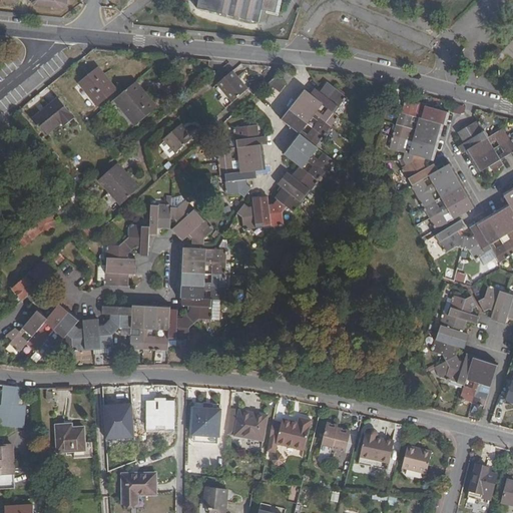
[(201,0),(200,8),(264,23),(267,10),(283,14),(286,0),(201,0)]
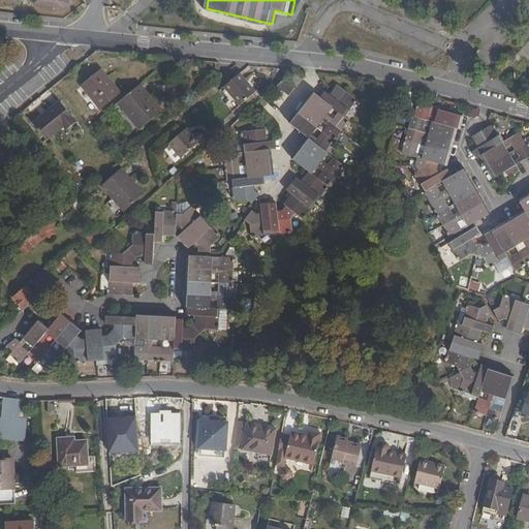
[(84,85),(101,107),(121,92),(103,69),(84,85)]
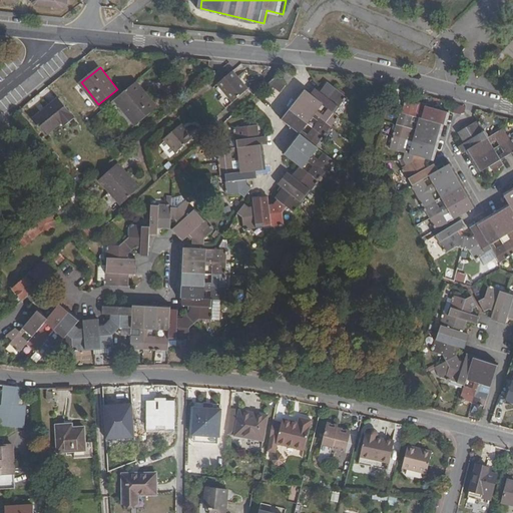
[(233,102),(248,88),(234,71),(218,85),(233,102)]
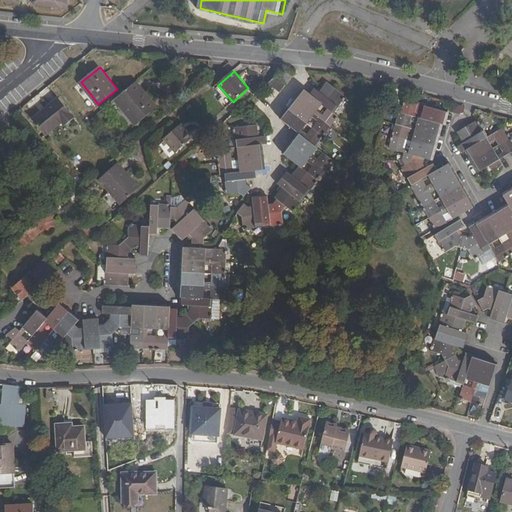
[(277,75),(268,83),(280,91),(286,82),(277,75)]
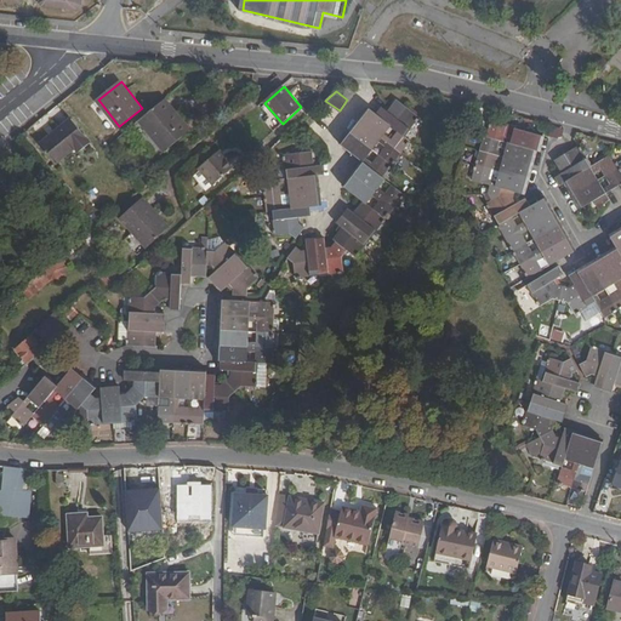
[(192,131),(166,100),(142,120),(167,152),(192,131)]
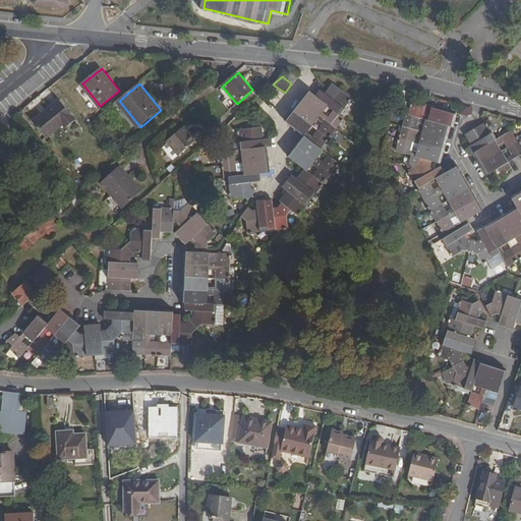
[(275,208),(274,199),(258,201),(258,209),(253,210),(250,207),(242,216),(249,222),(249,233),(290,229),(288,216),(292,210),(301,216),(317,196),(343,164),(331,155),(326,161),(321,157),(326,151),(324,149),(347,118),(343,115),(356,100),(336,84),(329,93),(323,89),(317,96),(310,91),(287,119),(306,134),(290,156),(306,169),(299,179),(293,174),(284,186),(289,190),(281,201),(283,203),(280,208),(275,208)]
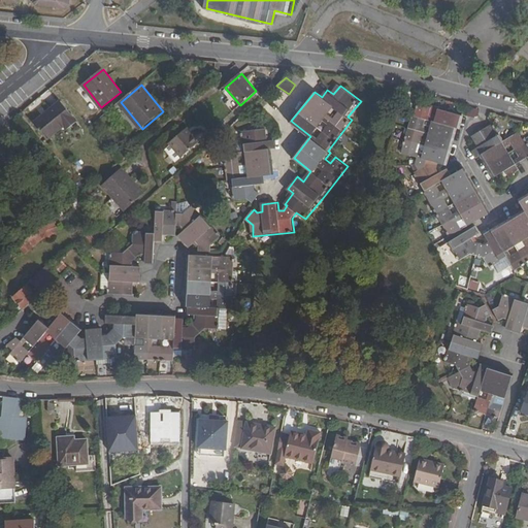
[(35,124),(63,102),(61,99),(33,121),(35,124)]
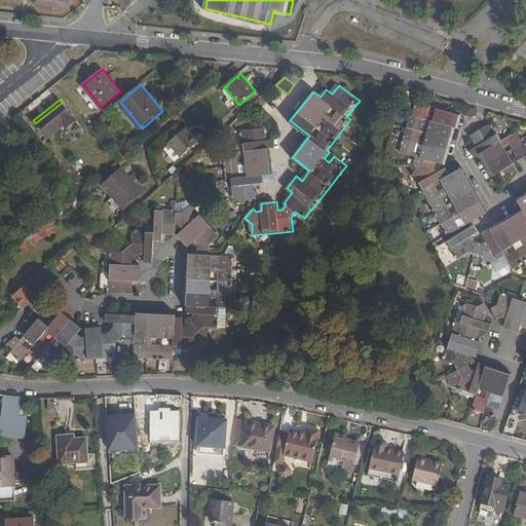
[(78,120),(63,102),(35,123),(48,139),(66,125),(69,128),(78,120)]
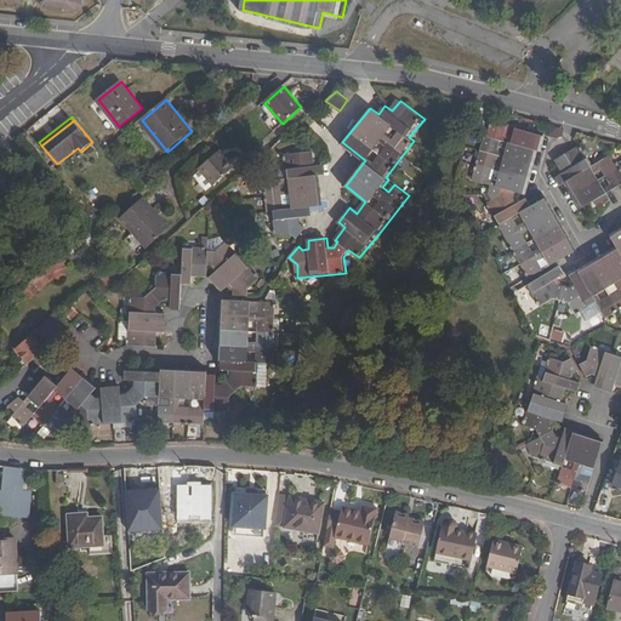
[(517,192),(528,194),(539,151),(543,152),(547,136),(516,126),(513,138),(506,136),(510,125),(491,120),(488,136),(485,136),(473,178),(491,184),(489,194),(493,201),(489,203),(530,280),(528,281),(540,306),(554,298),(569,302),(576,315),(597,303),(607,318),(620,309),(620,164),(614,152),(596,164),(591,157),(590,157),(582,144),(556,159),(563,171),(556,176),(559,186),(565,183),(580,209),(596,200),(600,209),(613,200),(609,193),(620,186),(620,229),(613,234),(620,249),(571,274),(576,285),(570,288),(558,286),(556,280),(564,275),(560,266),(545,274),(539,261),(546,257),(551,266),(579,250),(550,195),(531,205),(527,197),(517,201),(516,198),(517,192)]
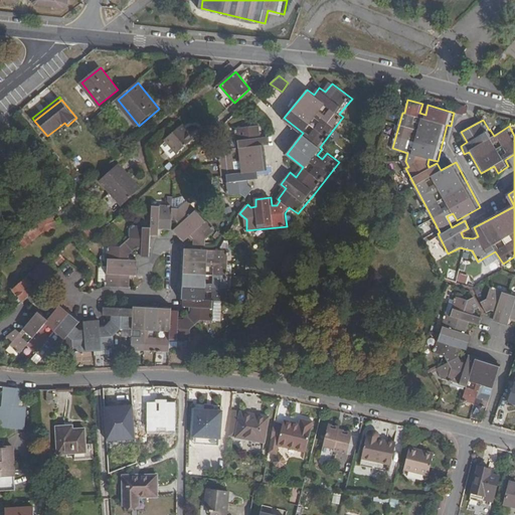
[(263,125),(240,127),(241,139),(243,139),(245,170),(230,171),(231,191),(239,190),(244,195),(252,187),(249,183),(248,179),(258,178),(256,171),(264,170),(263,165),(267,164),(266,149),(262,150),(262,145),(266,145),(271,144),(270,136),(264,137),(263,125)]
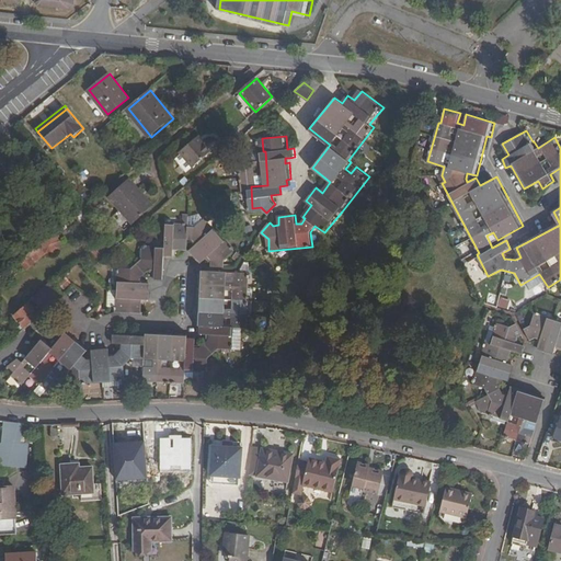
[(181,153),(193,168),(209,152),(197,138),(180,152),(181,153)]
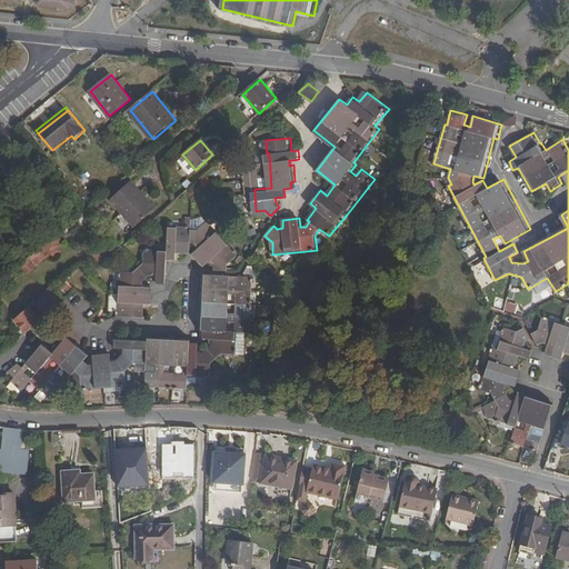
[(196,170),(183,156),(178,161),(189,175),(196,170)]
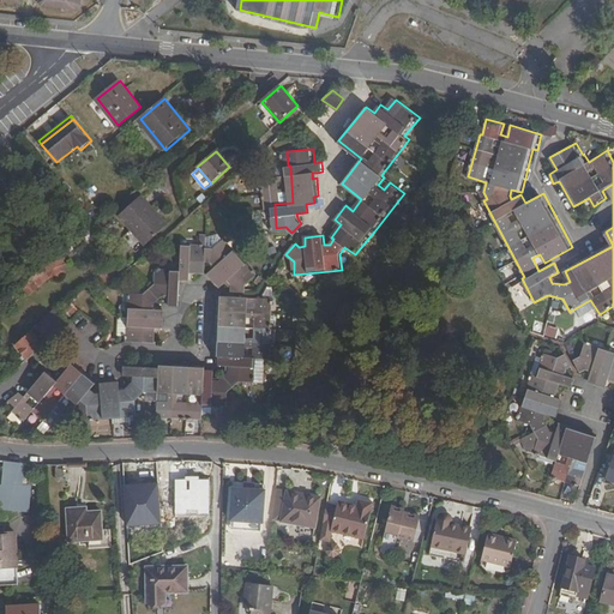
[(144,245),(164,228),(151,212),(154,210),(142,197),(118,216),(144,245)]
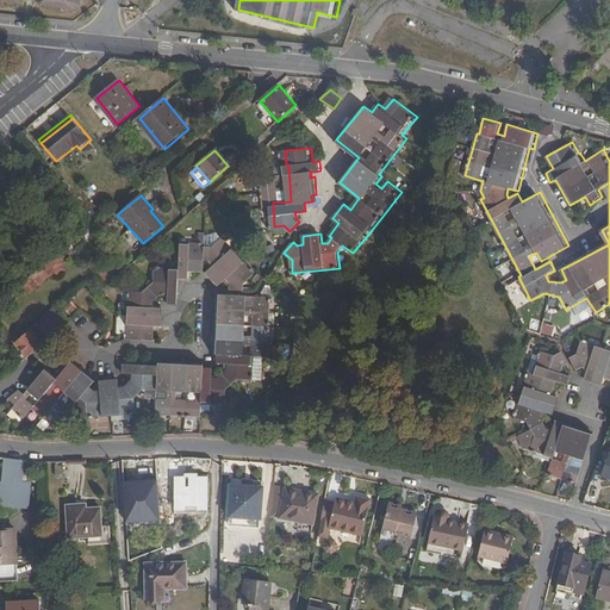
[(150,211),(163,226),(166,224),(153,209),(150,211)]
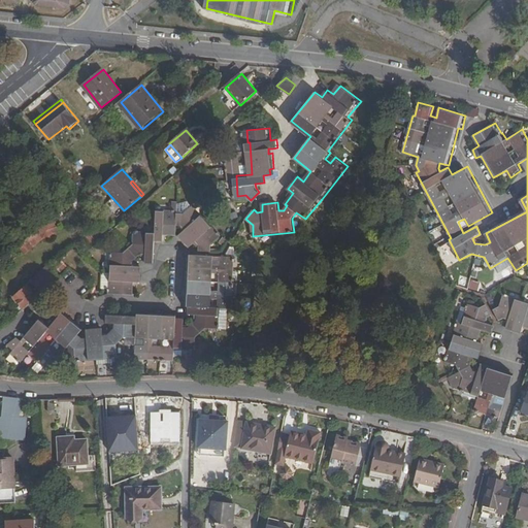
[(109,293),(134,294),(135,281),(142,282),(144,265),(135,265),(135,261),(144,254),(147,255),(146,263),(155,263),(157,240),(164,240),(164,234),(177,234),(177,225),(183,226),(186,229),(179,235),(191,246),(196,241),(201,245),(200,250),(213,251),(213,244),(224,235),(195,204),(186,212),(178,211),(178,209),(158,208),(157,230),(135,229),(134,244),(125,252),(112,251),(109,293)]
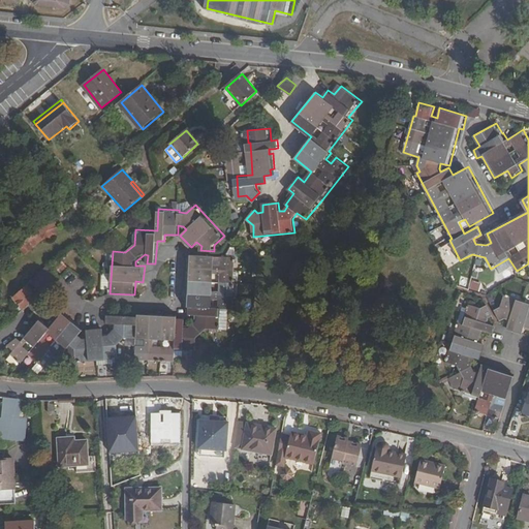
[(54,217),(22,245),(28,251),(43,237),(51,236),(57,230),(58,227),(58,226),(56,224),(58,222),(54,217)]
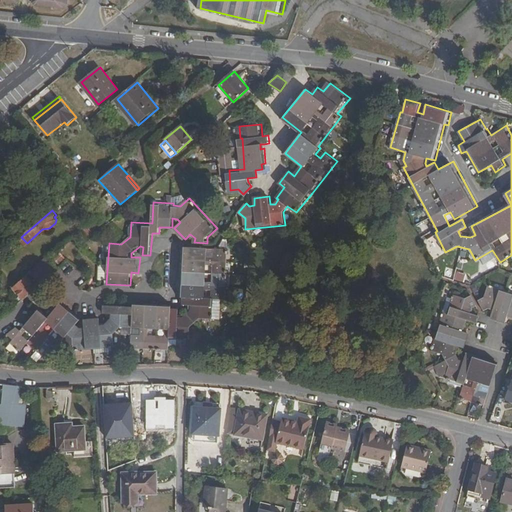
[(132,334),(132,349),(169,351),(170,339),(191,339),(191,327),(200,319),(215,319),(216,299),(226,300),(229,249),(216,248),(215,256),(208,256),(209,248),(184,247),(181,297),(183,297),(183,304),(193,305),(193,309),(184,317),(179,317),(180,308),(172,307),(172,302),(134,301),(134,305),(104,304),(103,313),(112,313),(111,318),(104,324),(101,324),(101,317),(84,318),(84,326),(79,326),(77,323),(81,317),(61,300),(49,315),(39,306),(19,330),(14,326),(5,335),(10,341),(20,349),(28,339),(23,334),(27,329),(33,334),(31,336),(52,352),(62,340),(67,344),(74,344),(74,349),(114,347),(114,333),(122,326),(141,327),(140,334),(132,334)]
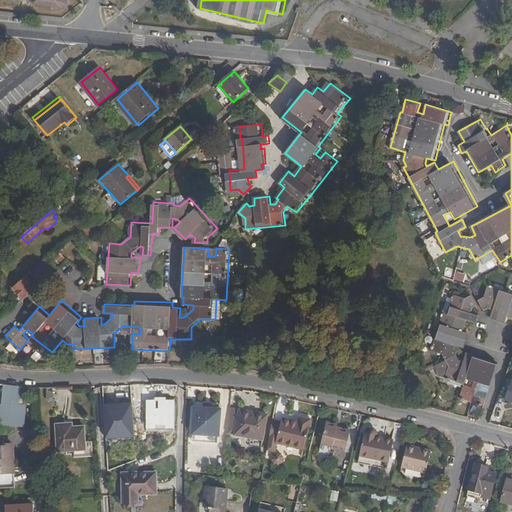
[(12,303),(14,306),(59,267),(52,258),(50,256),(27,276),(28,277),(15,288),(20,295),(12,303)]
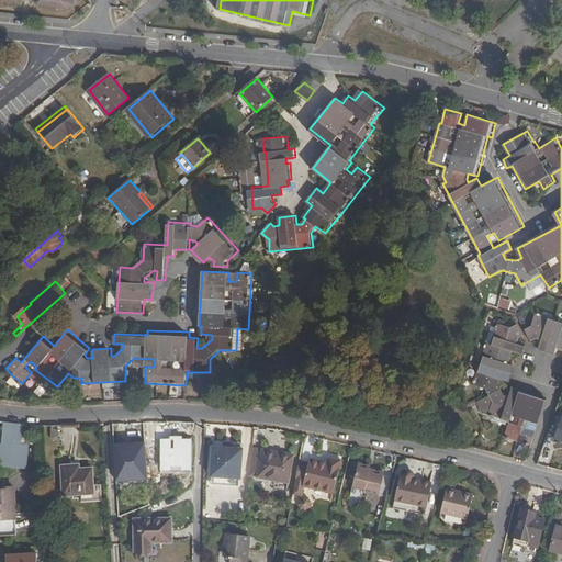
[(80,295),(78,306),(90,310),(93,299),(80,295)]
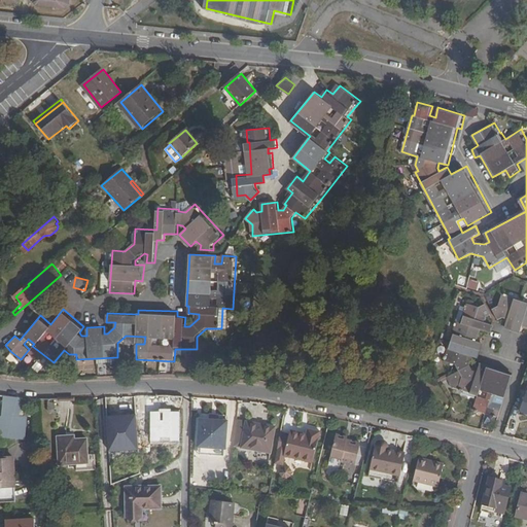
[(526,326),(526,300),(505,292),(501,305),(493,310),(499,320),(504,317),(508,319),(506,327),(521,331),(523,326),(526,326)]
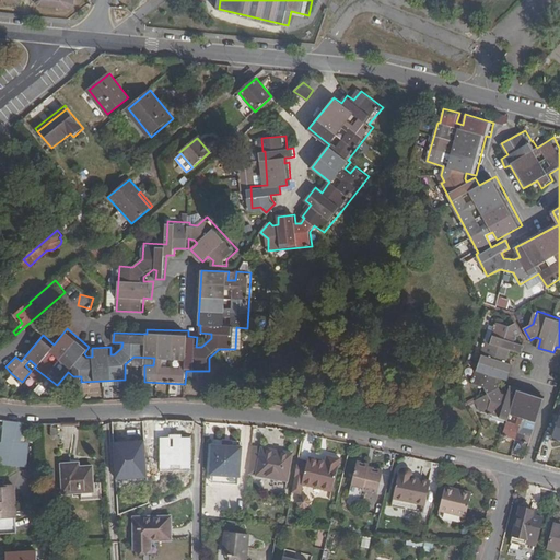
[(517,337),(523,334),(516,322),(510,326),(500,323),(492,342),(487,341),(474,384),(486,387),(493,401),(490,413),(510,420),(511,415),(518,417),(516,424),(508,422),(503,435),(532,444),(546,395),(512,385),(510,395),(503,394),(498,384),(500,377),(510,381),(514,364),(508,362),(512,349),(522,352),(524,343),(516,341),(517,337)]
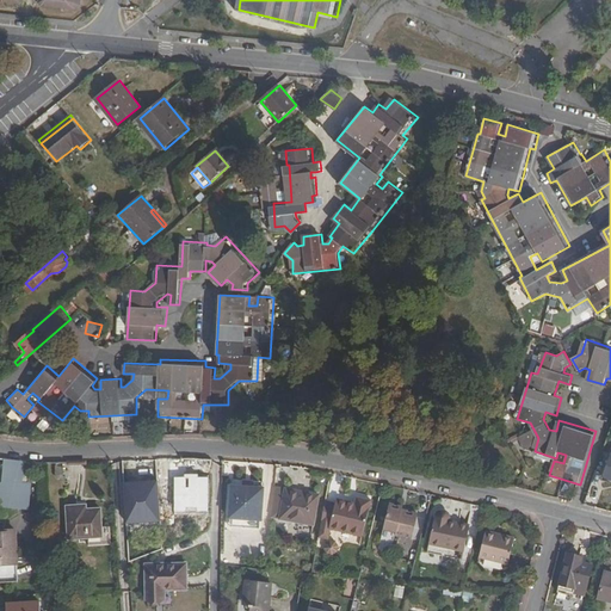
[(610,454),(600,480),(610,482),(610,454)]
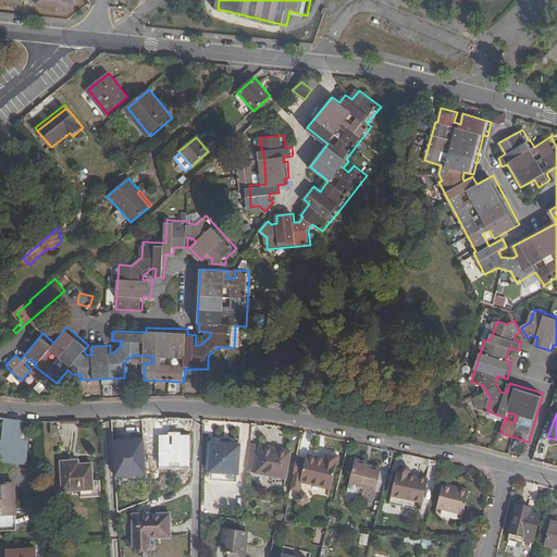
[(174,418),(166,418),(166,432),(194,432),(195,419),(187,418),(174,418)]
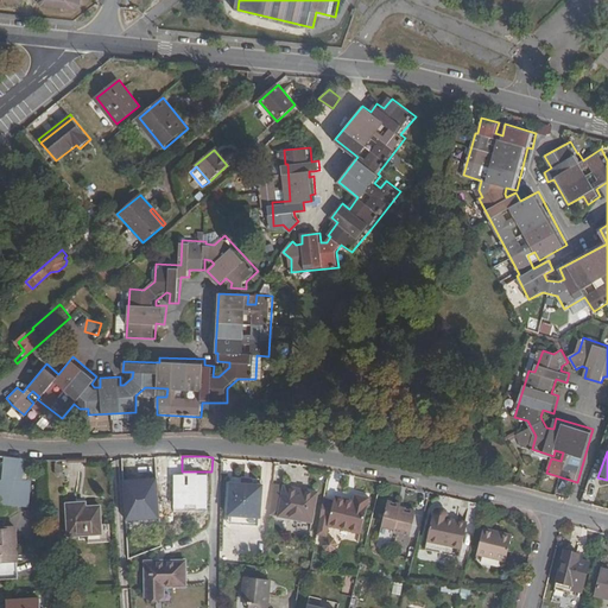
[(23,460),(4,457),(1,481),(20,483),(21,482),(23,460)]
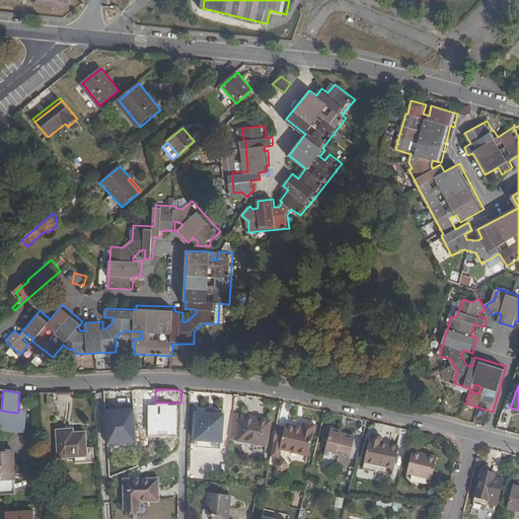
[(1,411),(0,411),(0,430),(16,431),(17,413),(1,411)]
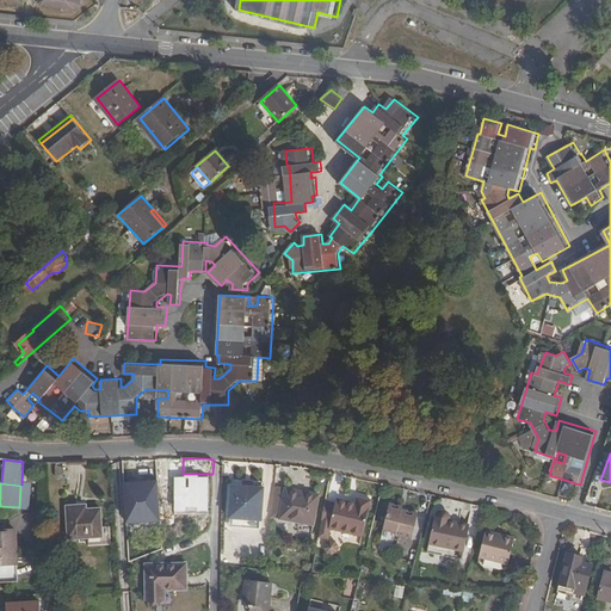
[(30,486),(22,485),(20,486),(19,507),(29,508),(30,486)]
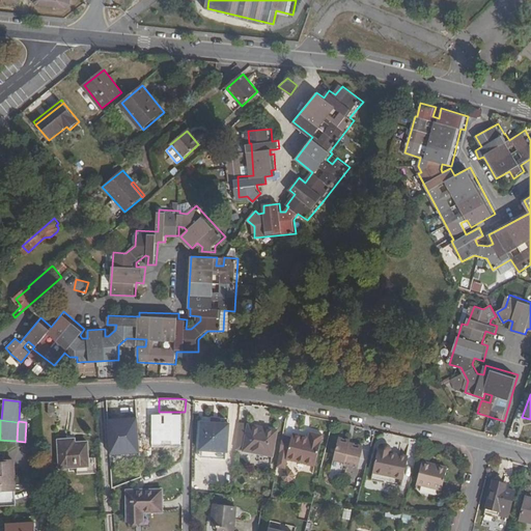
[(220,422),(212,422),(201,421),(200,449),(201,449),(227,451),(229,451),(230,423),(220,422)]
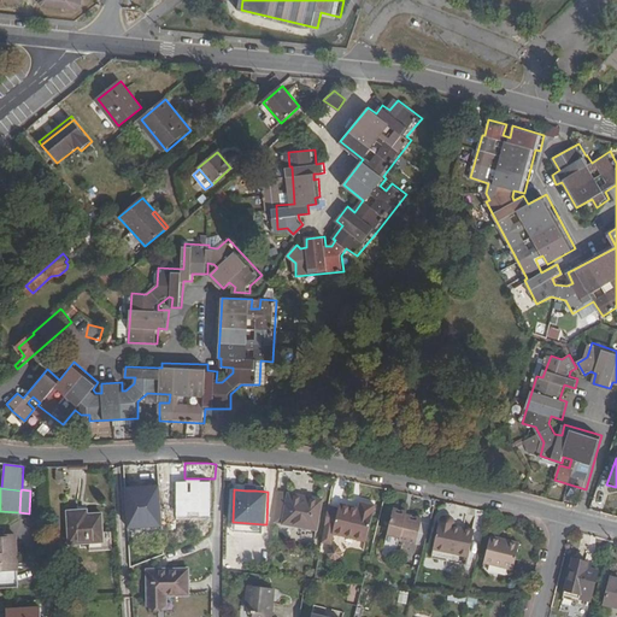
[(323,500),(277,492),(275,522),(318,530),(323,500)]
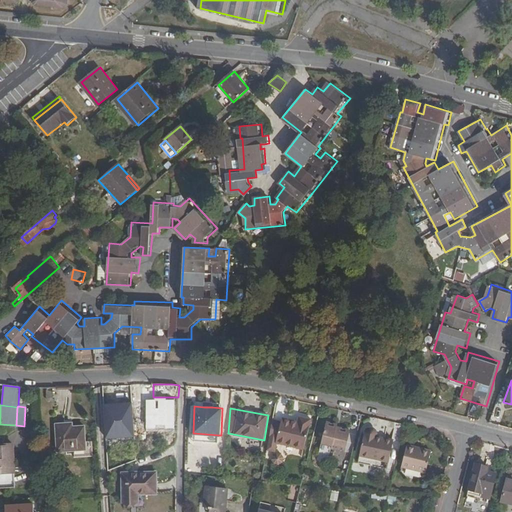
[(283,423),(274,421),(271,439),(278,440),(277,444),(305,450),(313,420),(300,417),(299,423),(298,425),(293,424),(293,421),(283,419),(283,423)]
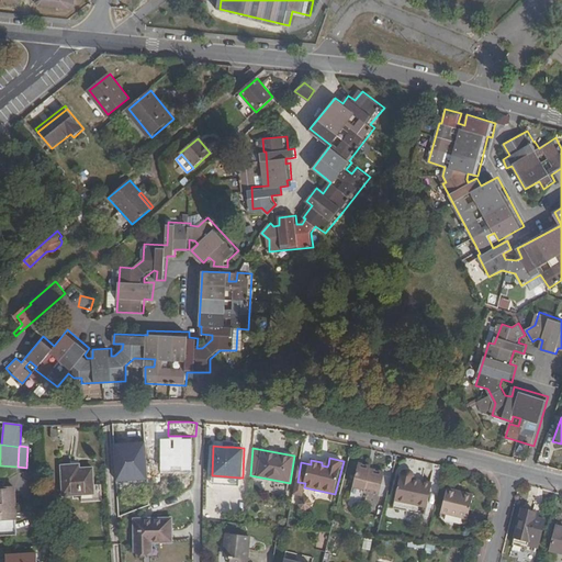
[(382,494),(386,474),(372,471),(372,467),(360,464),(355,485),(366,487),(366,491),(382,494)]
